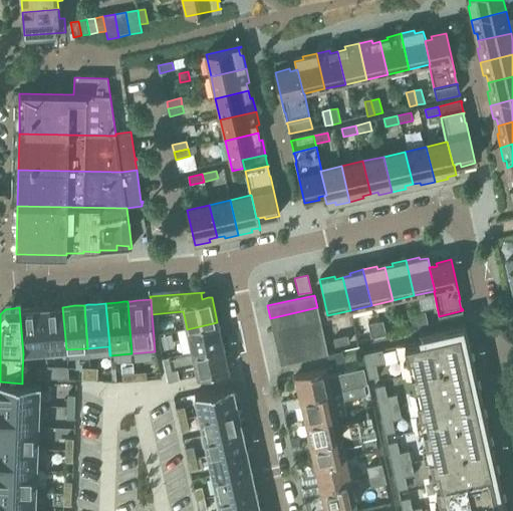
[(44,351),(40,308),(37,309),(31,309),(20,310),(20,307),(19,307),(23,353),(44,351)]
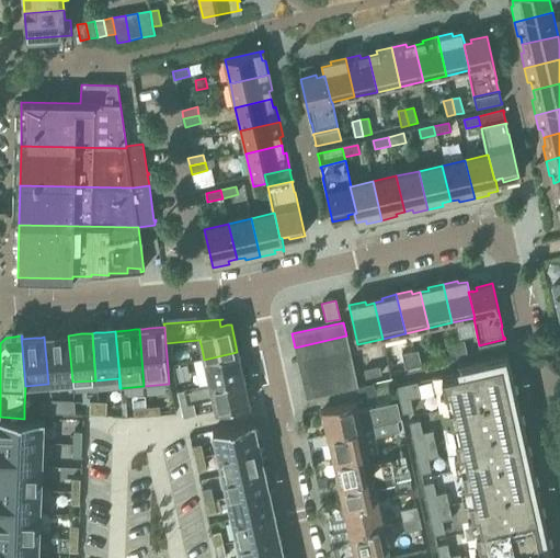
[(48,337),(44,337),(48,384),(72,382),(68,336),(55,337),(48,337)]
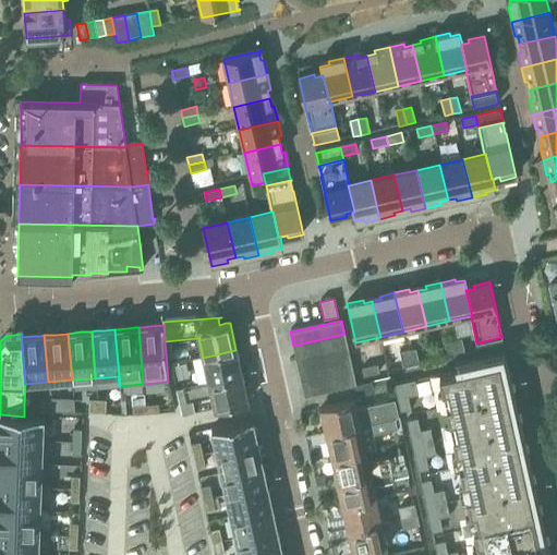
[(293,346),(295,358),(347,347),(344,334),(293,346)]
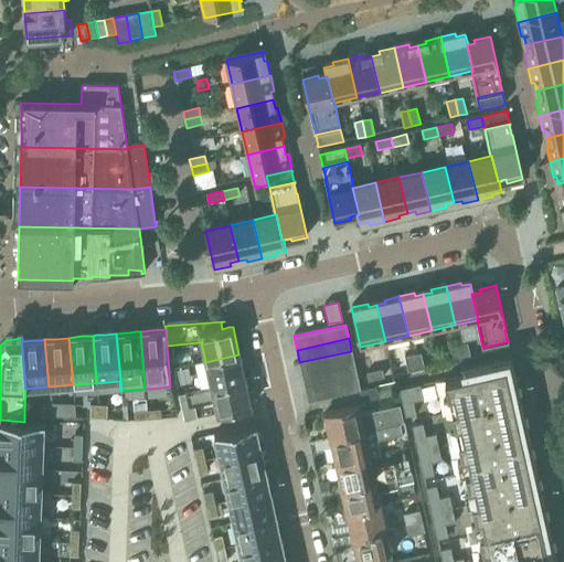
[(467,345),(459,346),(463,361),(470,359),(467,345)]
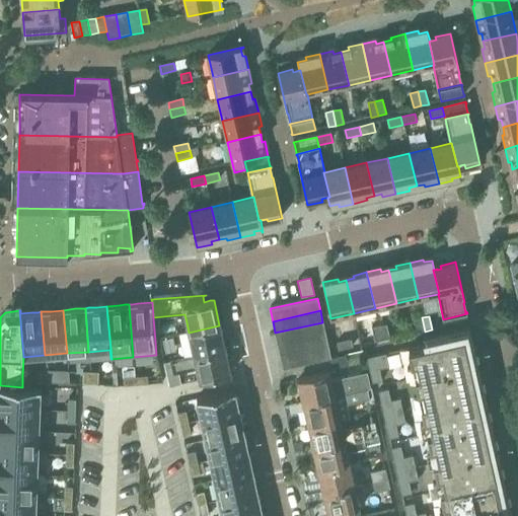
[(425,332),(422,317),(414,319),(417,333),(425,332)]
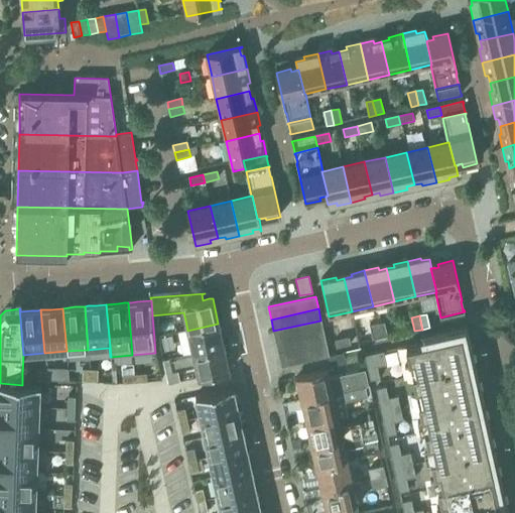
[(273,331),(276,343),(324,332),(320,321),(273,331)]
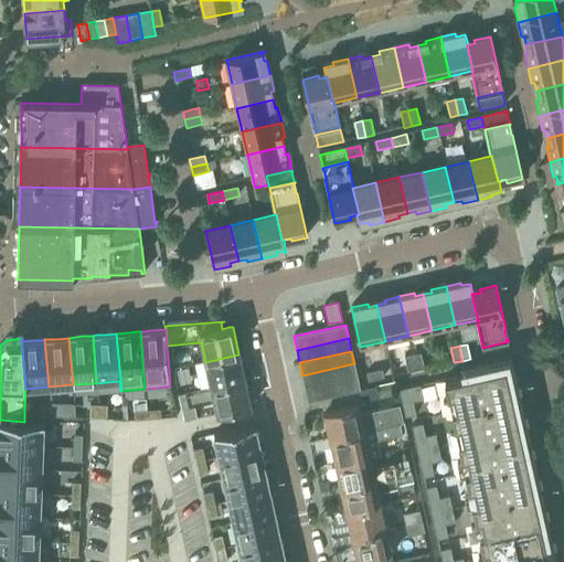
[(238,354),(205,362),(211,388),(184,393),(185,394),(211,389),(245,381),(241,363),(242,363),(240,357),(238,354)]
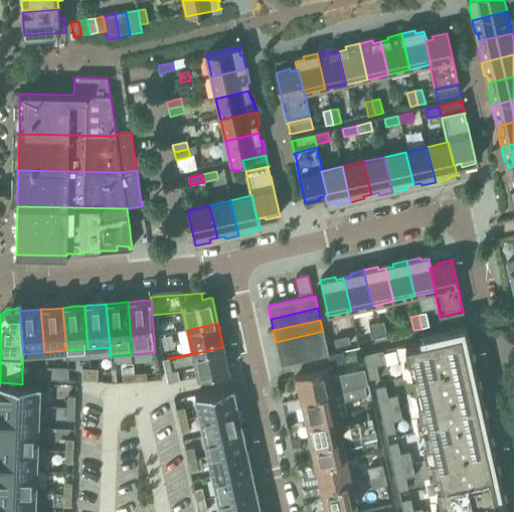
[(383,323),(377,325),(379,338),(386,336),(383,323)]
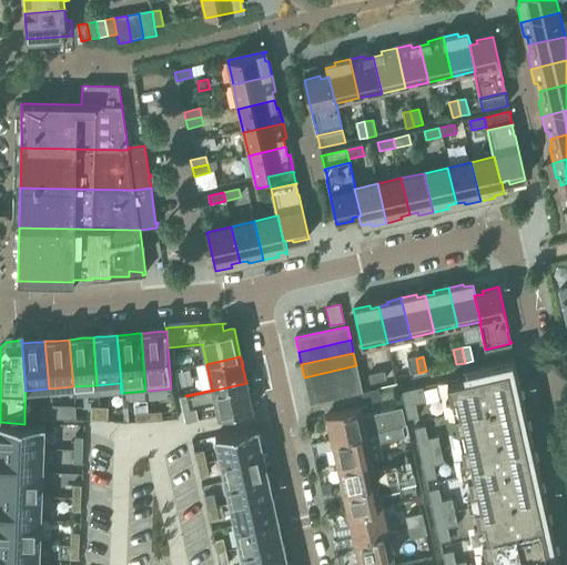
[(418,373),(416,359),(406,360),(409,375),(418,373)]
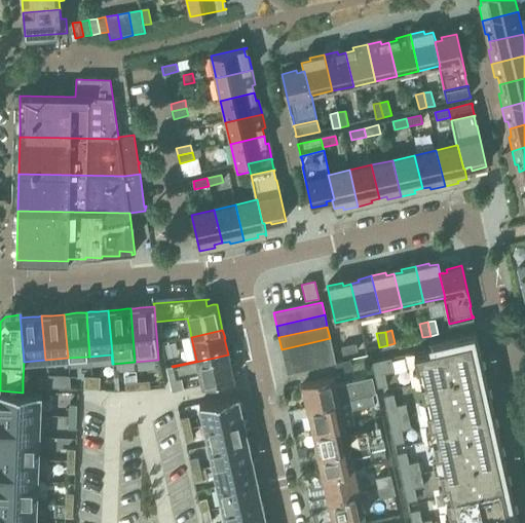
[(517,522),(476,333),(428,343),(428,345),(430,344),(432,349),(414,353),(451,522),(517,522)]
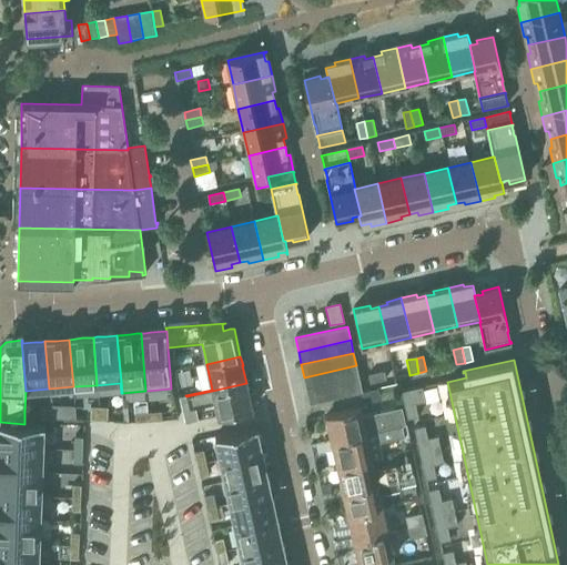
[(304,377),(307,391),(360,379),(356,365),(304,377)]
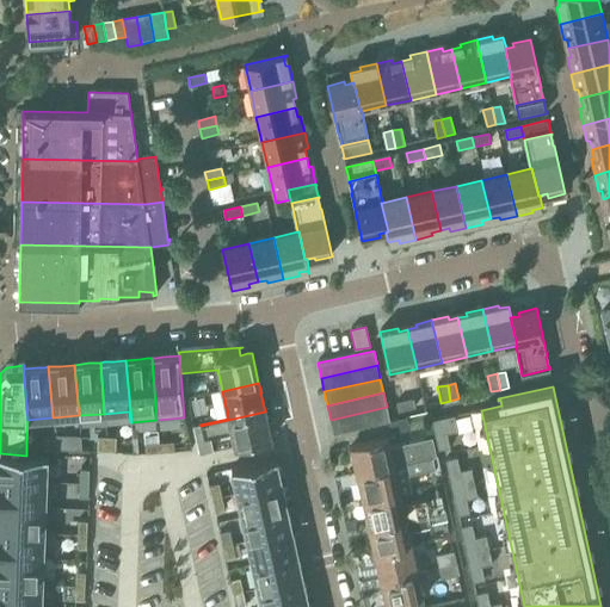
[(396,403),(399,413),(417,409),(414,400),(396,403)]
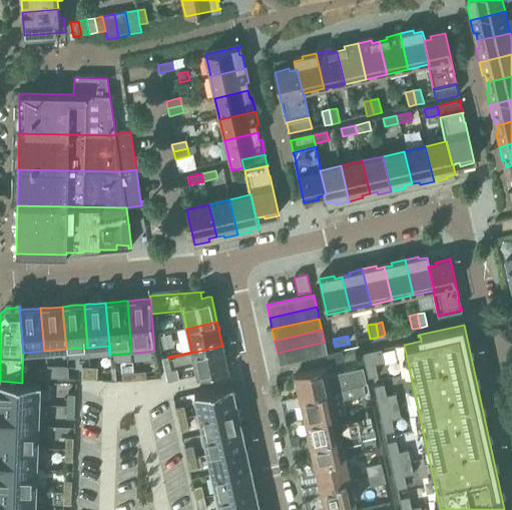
[(325,342),(278,353),(280,365),(327,355),(325,342)]
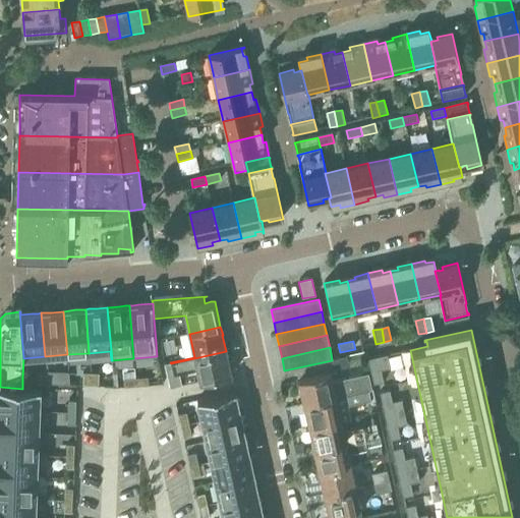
[(171,363),(173,376),(197,370),(200,383),(231,376),(227,358),(228,358),(227,352),(226,352),(226,351),(194,358),(171,363)]
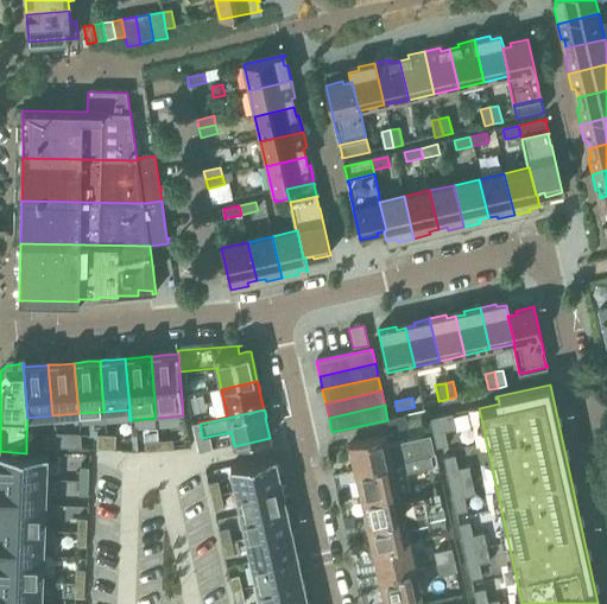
[(429,419),(436,449),(448,446),(444,432),(455,430),(451,414),(429,419)]
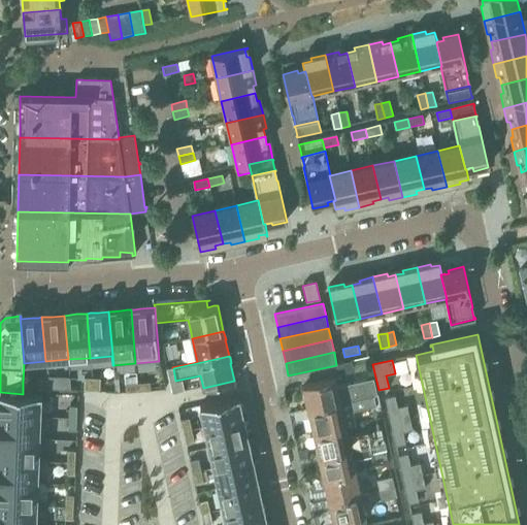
[(46,390),(47,379),(39,379),(38,389),(46,390)]
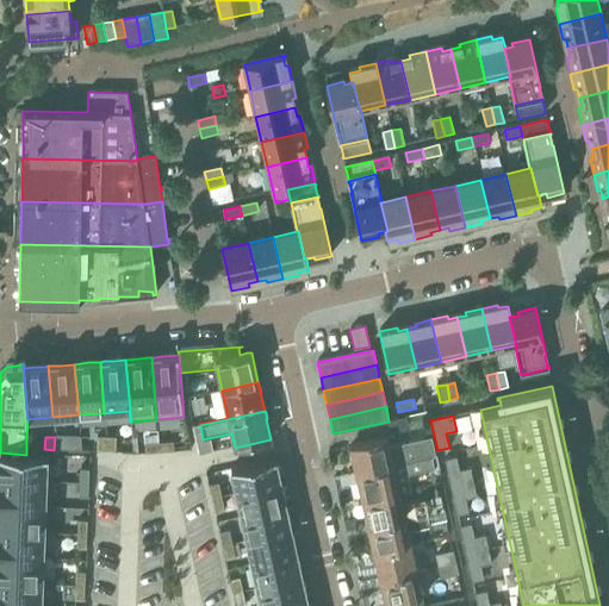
[(81,438),(55,437),(54,450),(81,450),(82,438),(81,438)]
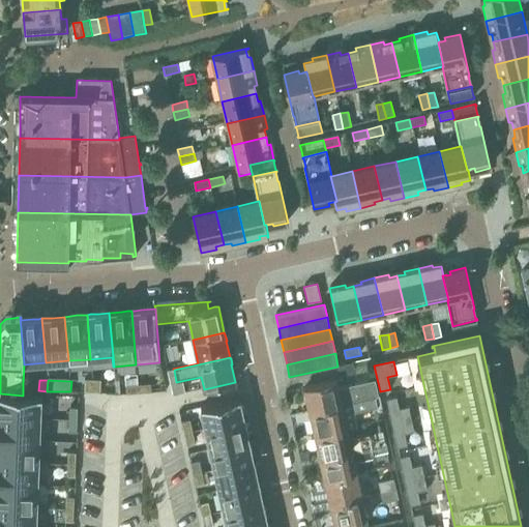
[(84,392),(92,392),(92,380),(84,380),(84,392)]
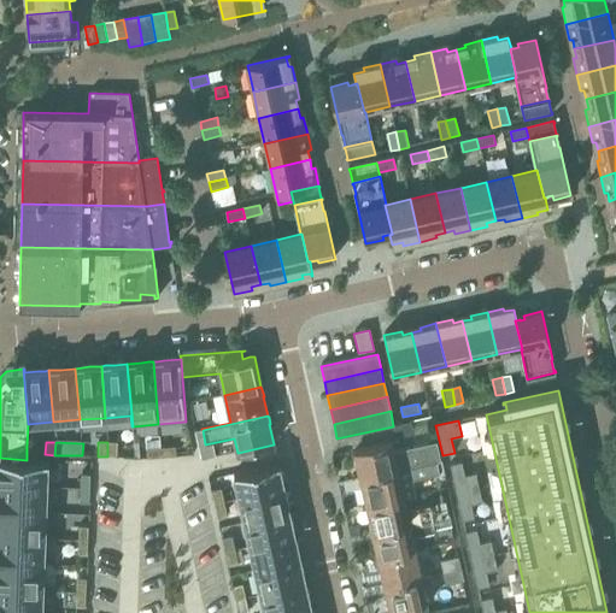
[(117,458),(117,443),(107,442),(107,457),(117,458)]
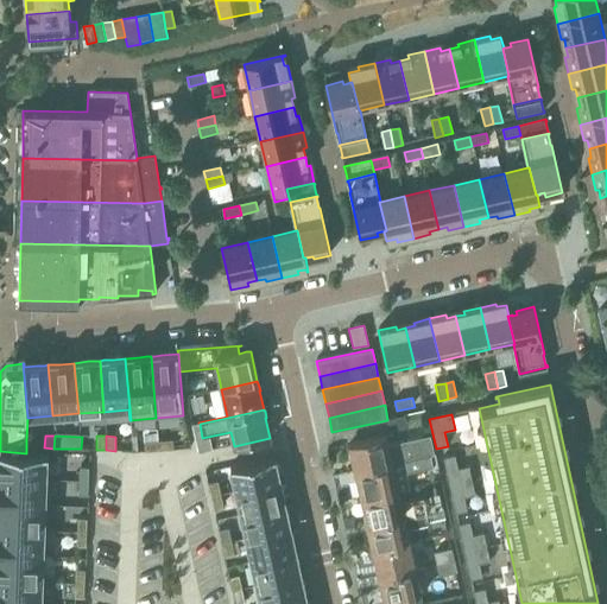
[(386,437),(349,445),(354,464),(355,463),(358,471),(415,459),(430,456),(435,455),(434,449),(430,436),(387,445),(386,437)]
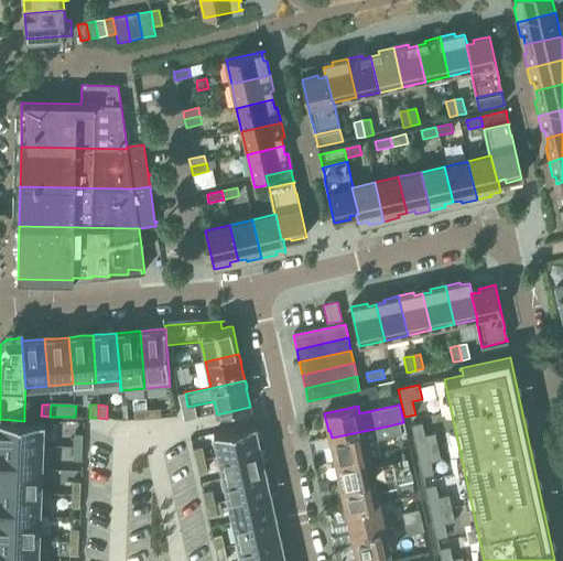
[(34,409),(24,409),(24,421),(33,421),(33,417),(34,409)]
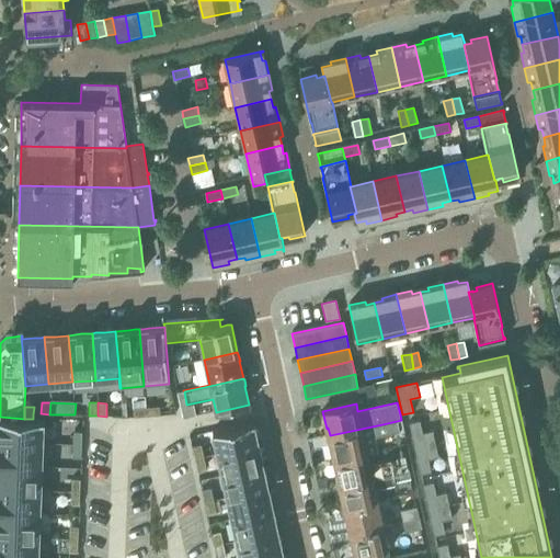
[(159,407),(146,408),(147,417),(160,416),(159,407)]
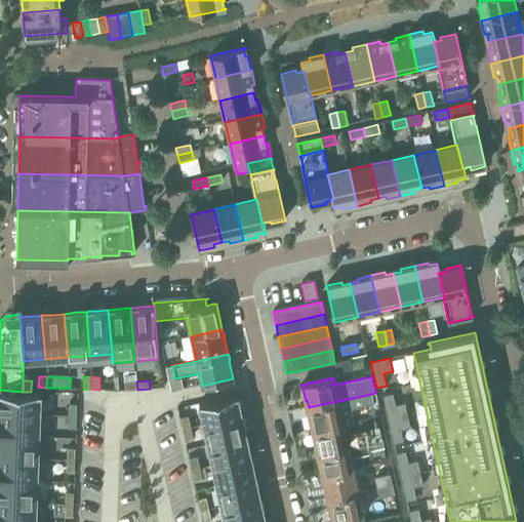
[(125,391),(137,390),(136,382),(124,383),(125,391)]
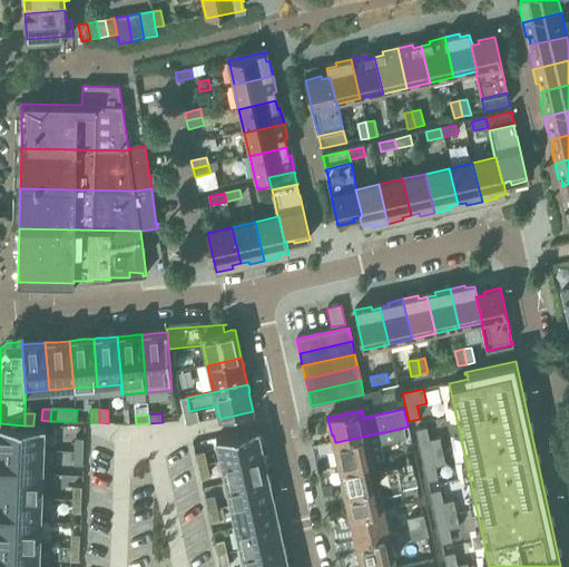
[(33,426),(25,426),(0,423),(0,449),(43,451),(45,426),(33,426)]
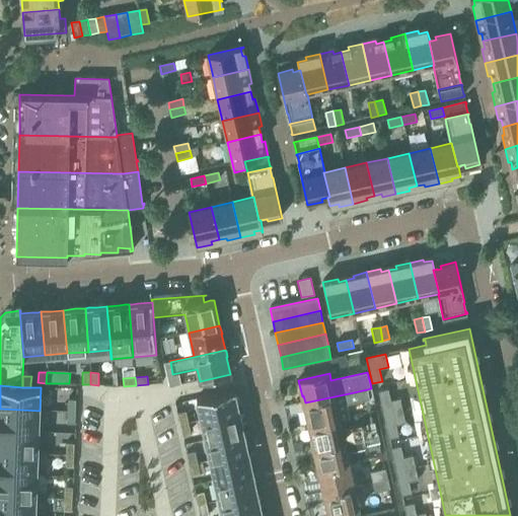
[(367,389),(354,392),(356,402),(369,399),(367,389)]
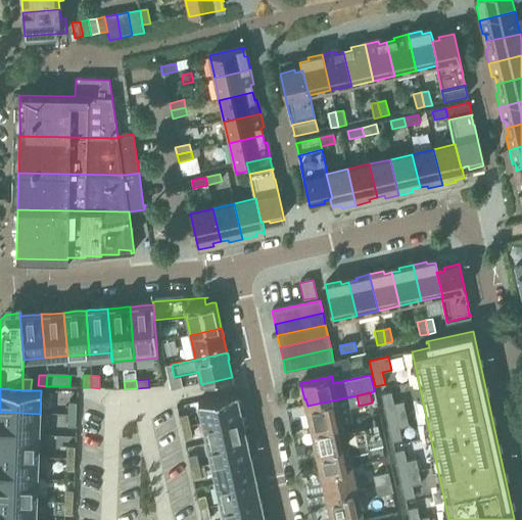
[(391,392),(381,394),(391,442),(401,440),(399,429),(409,427),(402,403),(393,404),(391,392)]
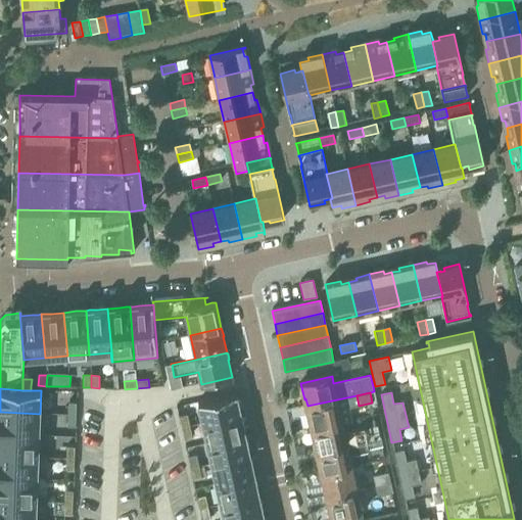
[(197,403),(202,423),(241,415),(240,412),(236,393),(197,403)]
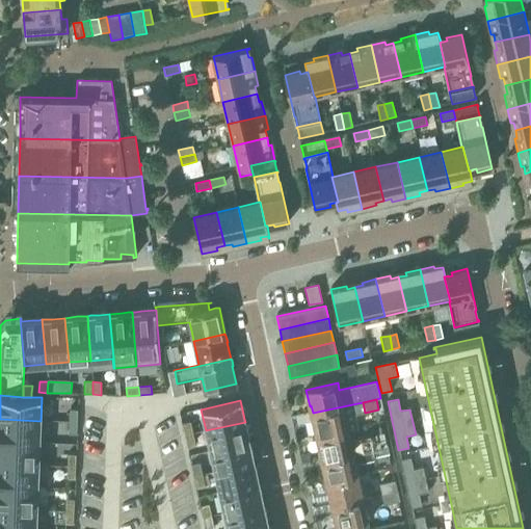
[(315,421),(313,421),(316,437),(348,429),(359,427),(355,415),(365,413),(363,402),(313,413),(315,421)]
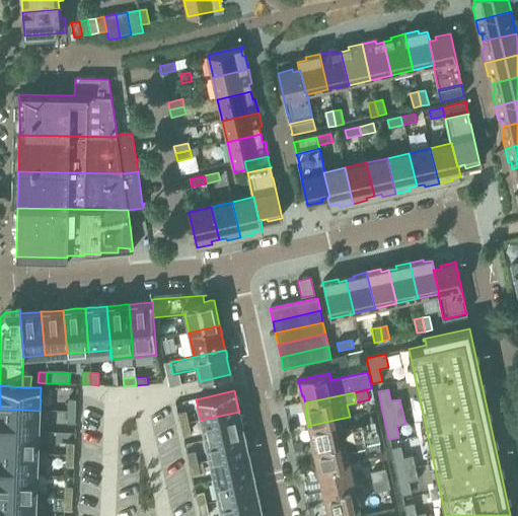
[(67,412),(75,412),(76,400),(68,400),(67,412)]
